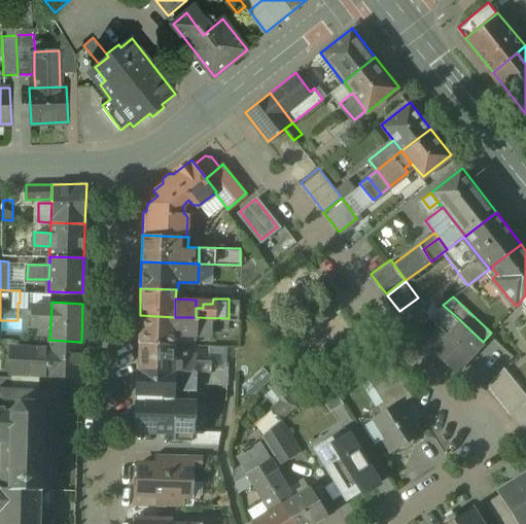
[(51,306),(34,305),(33,322),(50,323),(51,306)]
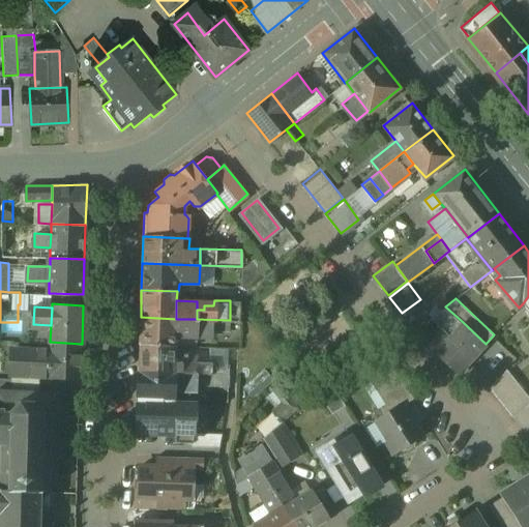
[(463,322),(445,306),(434,315),(443,325),(450,334),(463,322)]
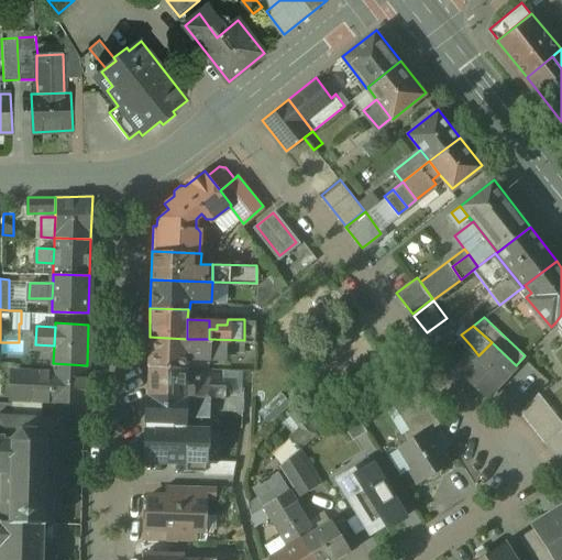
[(187,339),(150,337),(149,365),(186,366),(186,359),(187,339)]
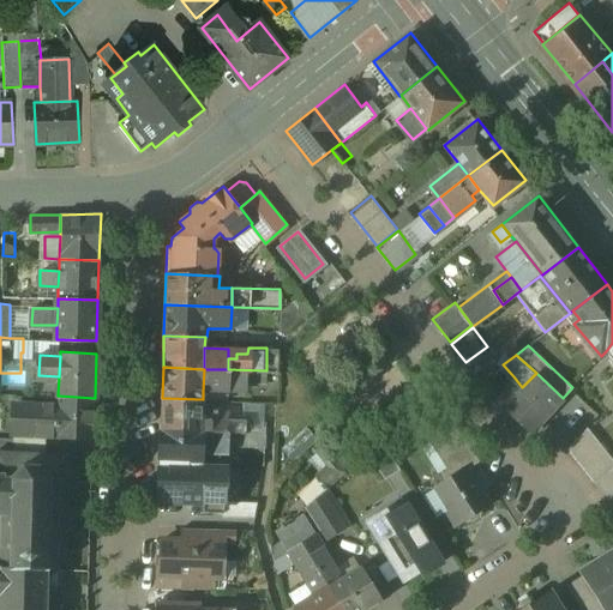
[(228,369),(204,369),(203,391),(227,392),(228,369)]
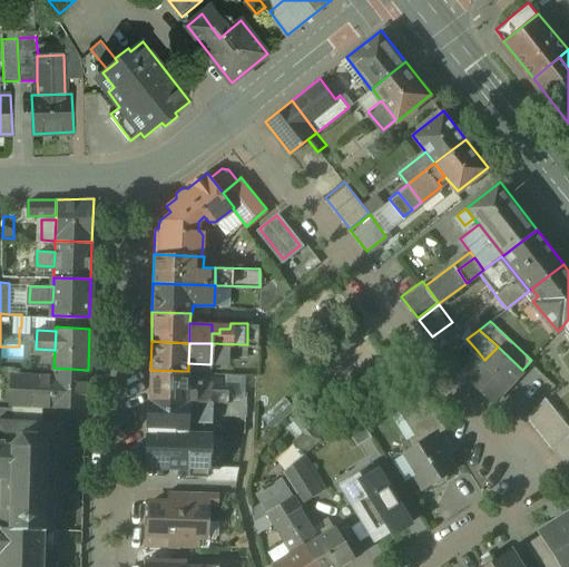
[(10,346),(0,346),(0,365),(10,367),(10,346)]
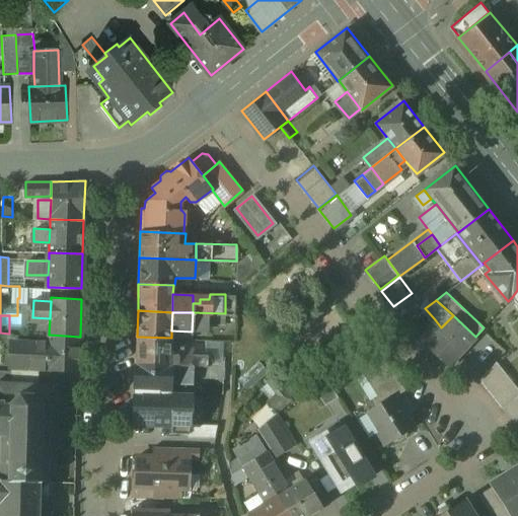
[(441,327),(434,318),(416,336),(425,345),(448,365),(475,337),(453,315),(441,327)]
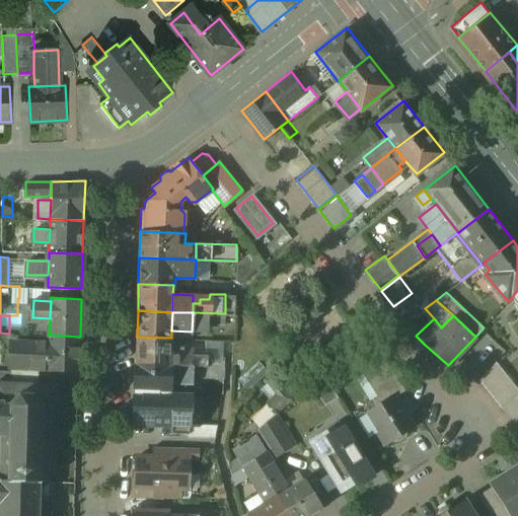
[(80,337),(49,335),(49,343),(48,367),(79,369),(80,337)]
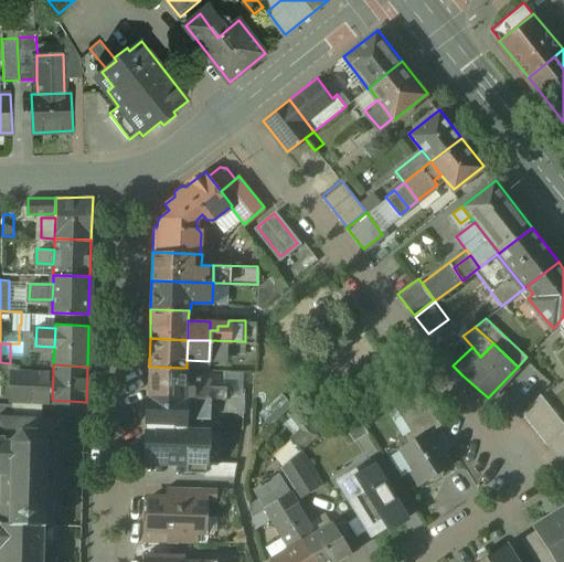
[(187,368),(149,367),(148,395),(185,396),(185,377),(187,368)]
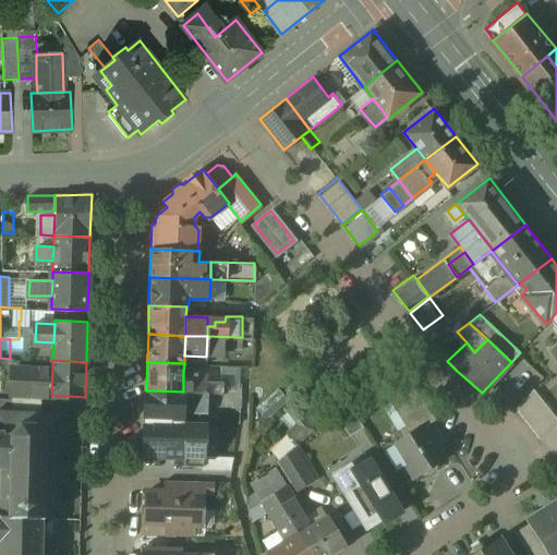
[(52,369),(17,366),(16,393),(51,395),(52,369)]
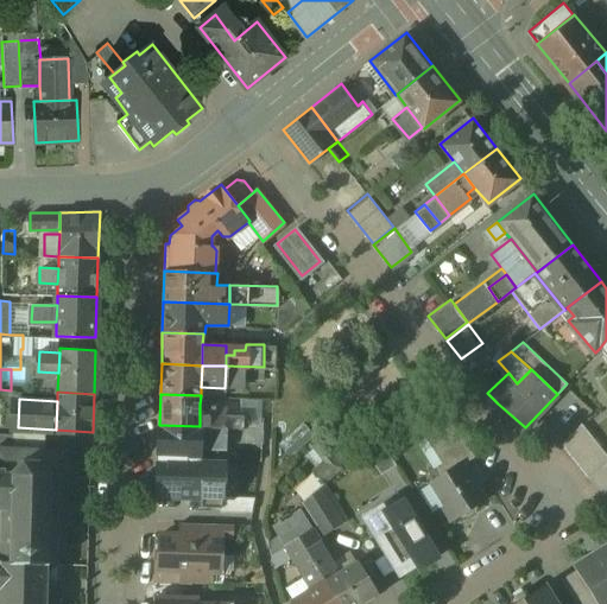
[(474,456),(440,399),(416,419),(442,463),(436,468),(441,475),(460,462),(461,463),(474,456)]
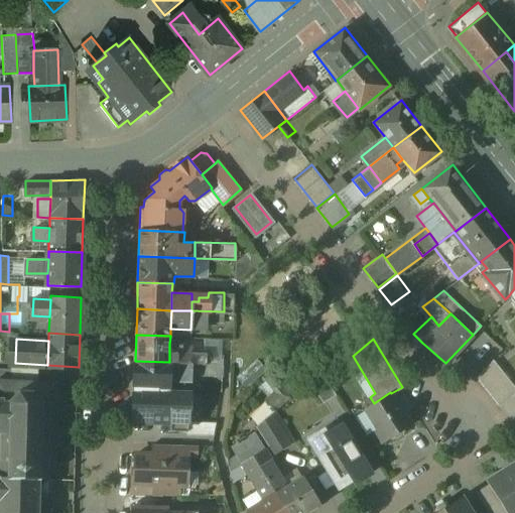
[(189,345),(169,344),(169,362),(189,363),(189,352),(189,345)]
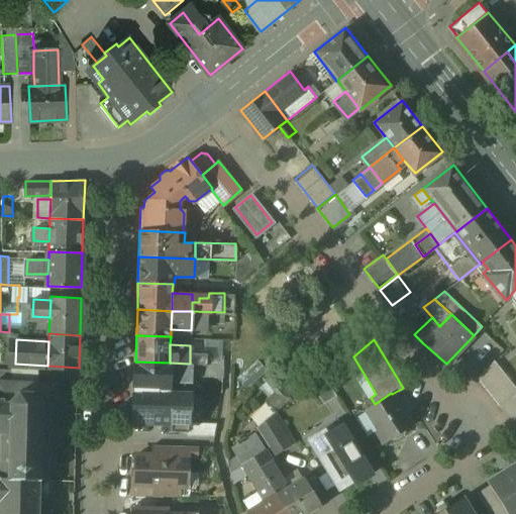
[(223,353),(190,352),(190,364),(223,365),(223,353)]
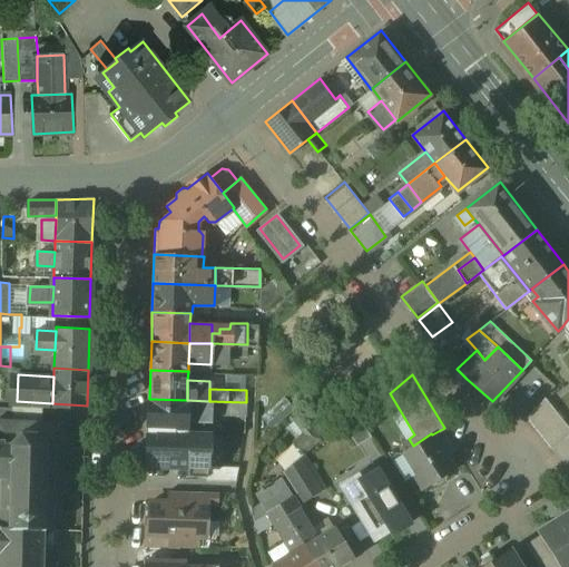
[(568,426),(546,396),(527,416),(566,465),(568,461),(568,426)]
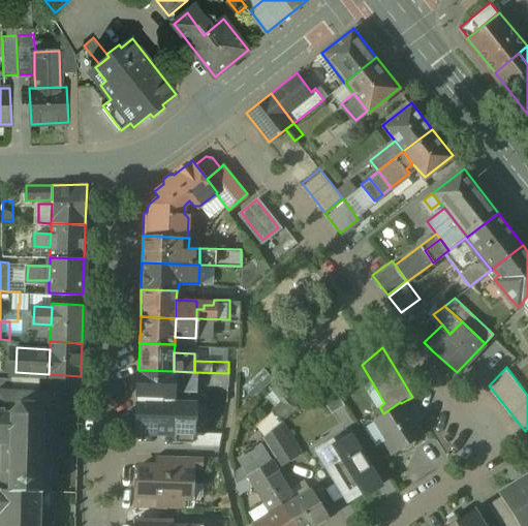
[(174,371),(138,370),(137,396),(173,398),(174,371)]
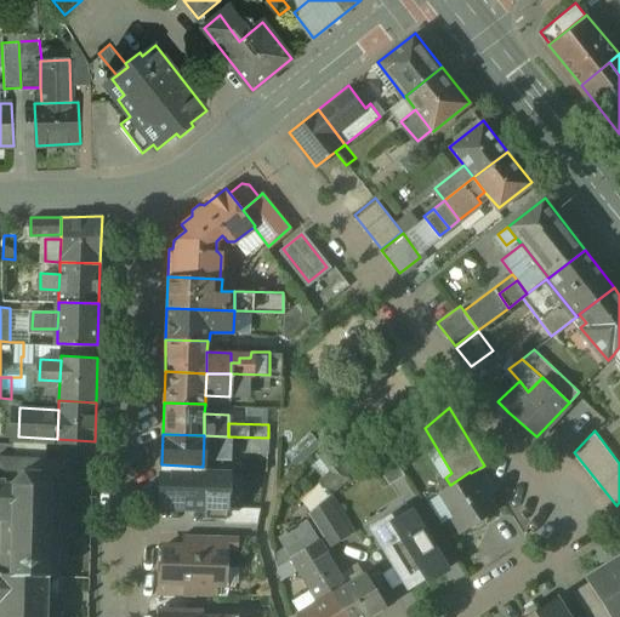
[(228,436),(204,435),(203,467),(220,467),(220,458),(227,458),(227,446),(228,436)]
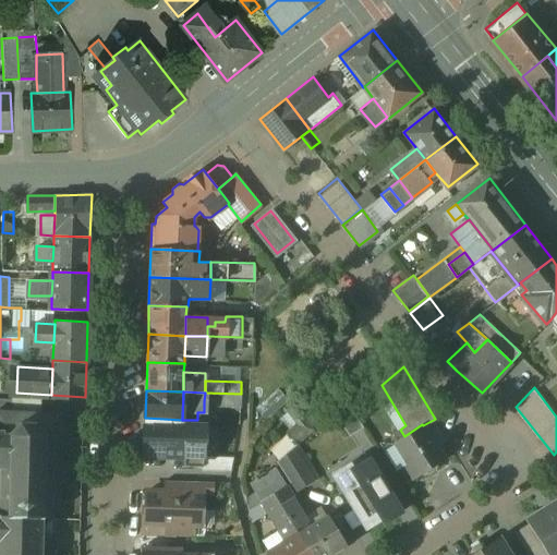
[(241,394),(205,393),(204,401),(240,403),(241,394)]
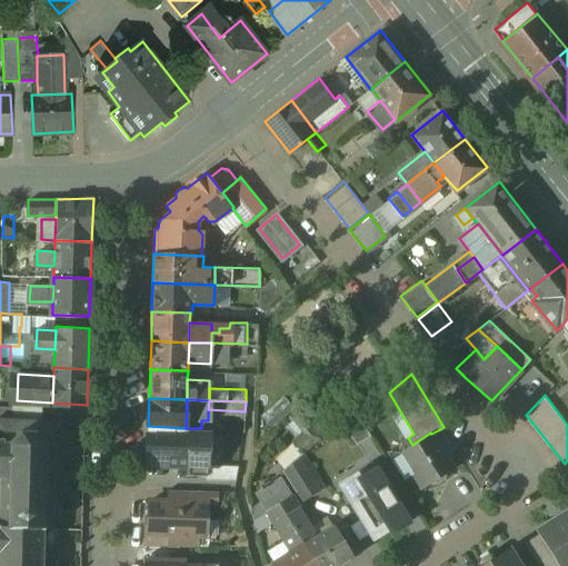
[(12,406),(0,405),(0,417),(11,418),(12,406)]
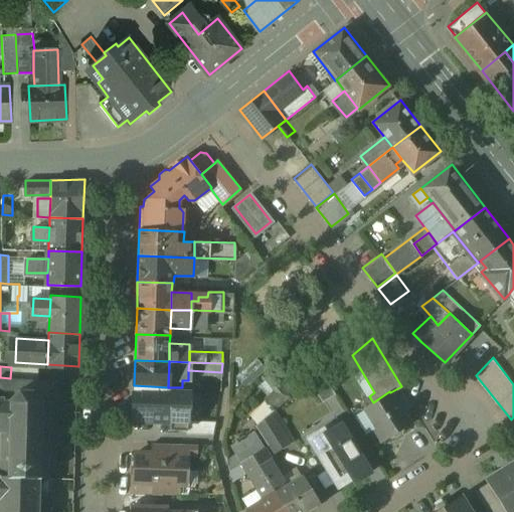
[(321,368),(310,378),(323,400),(336,392),(321,368)]
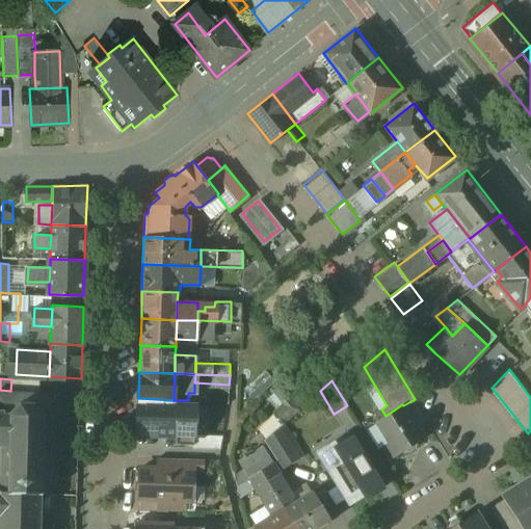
[(10,391),(0,390),(0,528),(41,528),(42,518),(40,518),(40,507),(48,507),(49,494),(50,494),(52,415),(57,415),(58,394),(10,391)]
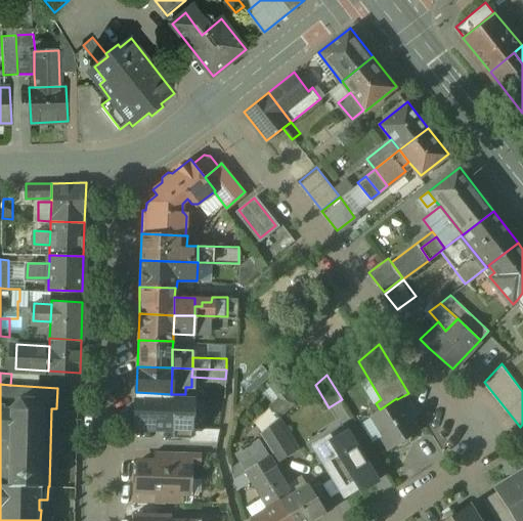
[(171,394),(136,392),(135,427),(190,429),(192,429),(193,396),(188,396),(188,395),(185,394),(171,394)]
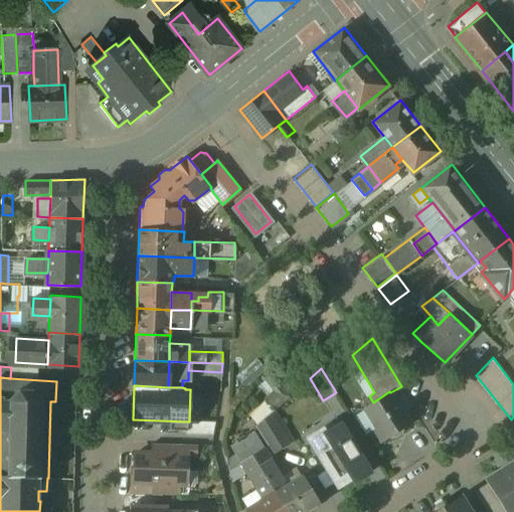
[(390,392),(389,391),(373,402),(368,405),(379,423),(373,428),(382,441),(409,423),(390,392)]
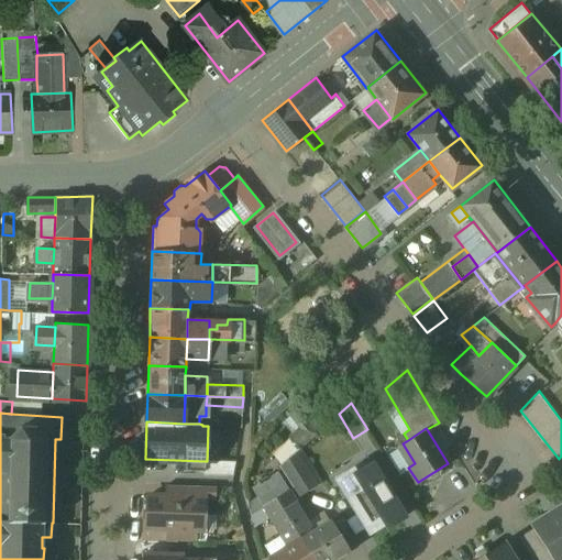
[(296,449),(281,461),(300,493),(316,483),(296,449)]
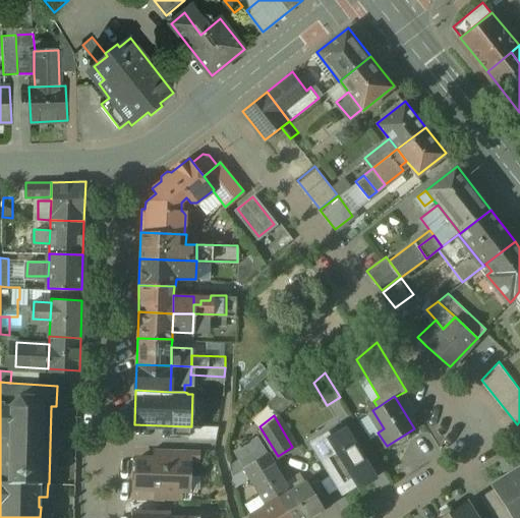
[(219,427),(191,426),(189,426),(189,437),(216,438),(219,427)]
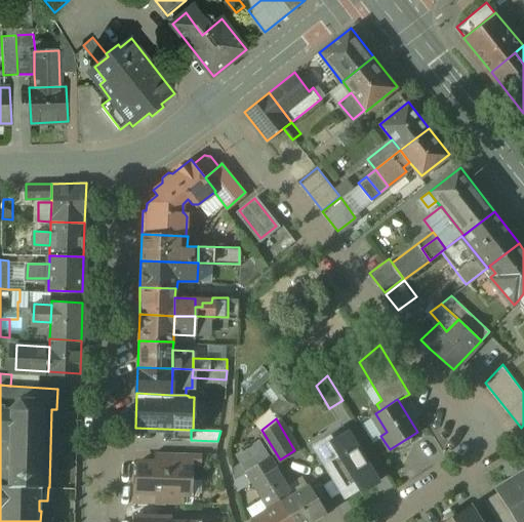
[(331,437),(316,446),(346,494),(359,486),(361,490),(377,480),(348,432),(334,441),(331,437)]
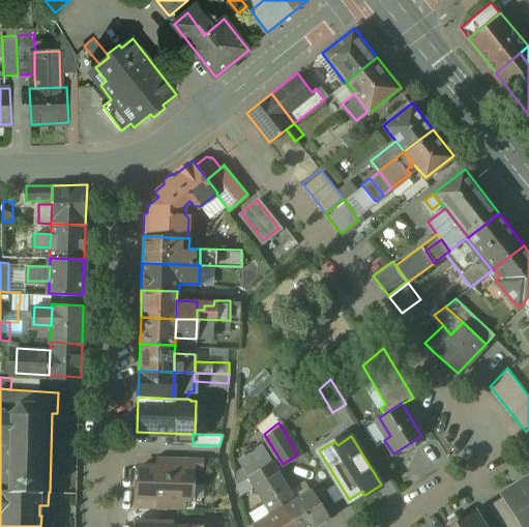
[(203,457),(156,455),(155,466),(194,468),(194,469),(202,469),(203,457)]
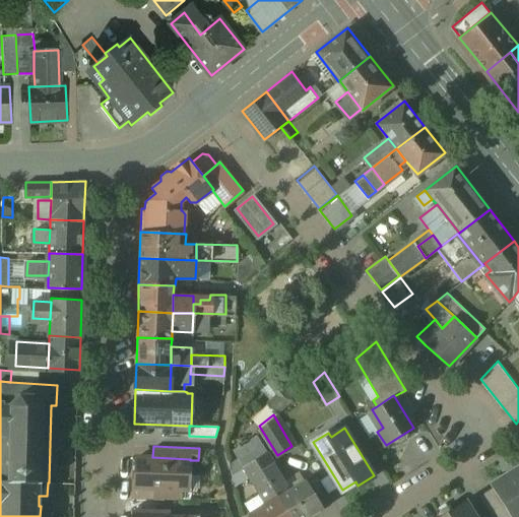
[(286,490),(266,453),(243,466),(256,490),(269,481),(290,516),(307,516),(323,508),(305,478),(286,490)]
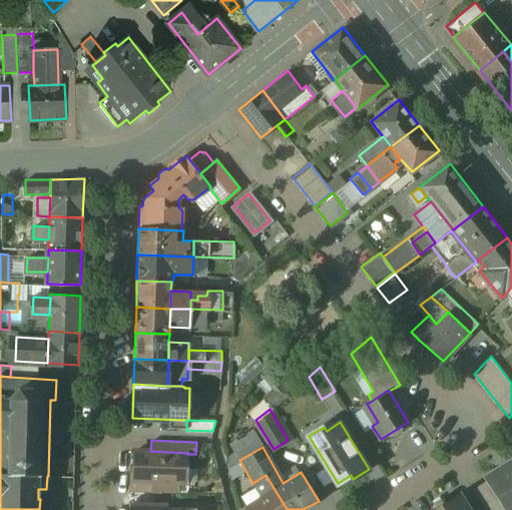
[(150,451),(133,450),(132,464),(130,464),(130,480),(132,480),(132,481),(145,482),(145,481),(153,481),(161,482),(161,481),(176,482),(176,472),(186,472),(187,454),(187,453),(150,451)]
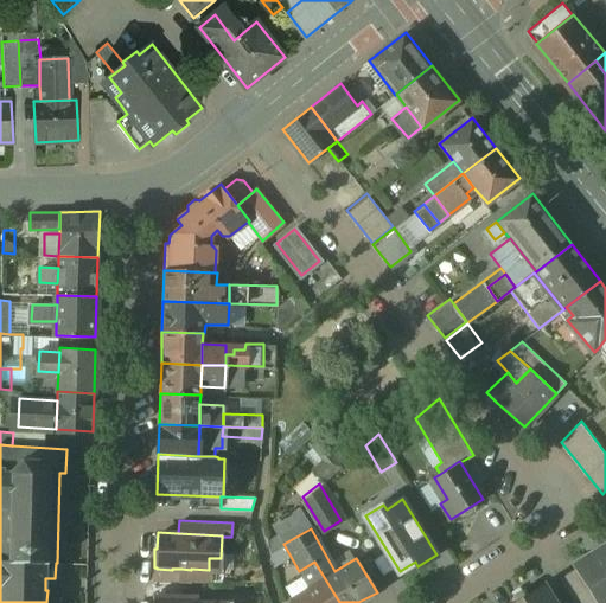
[(605,545),(576,563),(579,565),(560,577),(575,602),(595,602),(600,601),(600,602),(605,602),(605,545)]
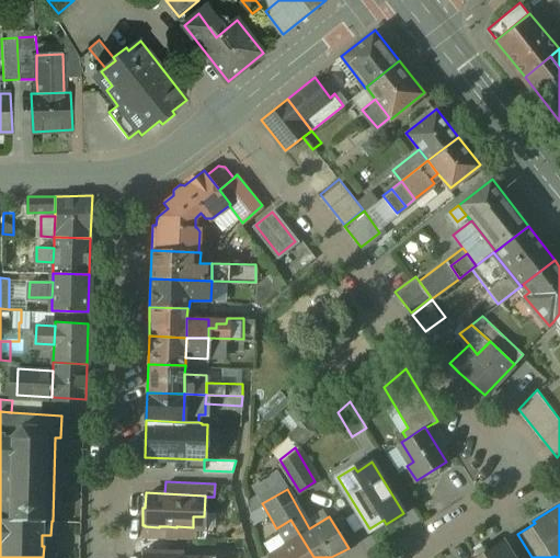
[(313,557),(290,520),(276,528),(286,544),(271,554),(273,557),(313,557)]
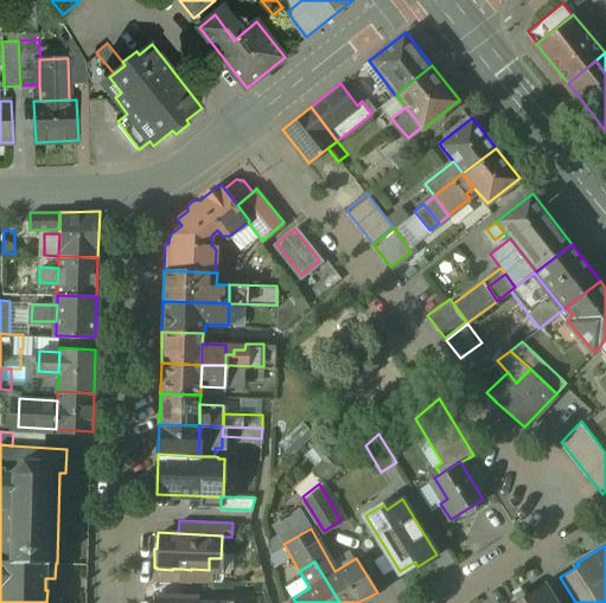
[(209,570),(191,569),(191,570),(182,569),(180,583),(192,584),(192,583),(209,584),(209,570)]
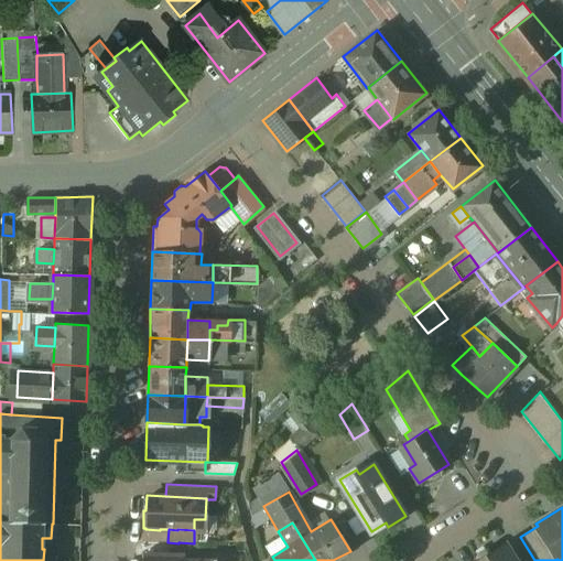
[(519,560),(508,541),(490,552),(489,549),(485,548),(479,551),(478,557),(479,559),(476,560),(519,560)]
